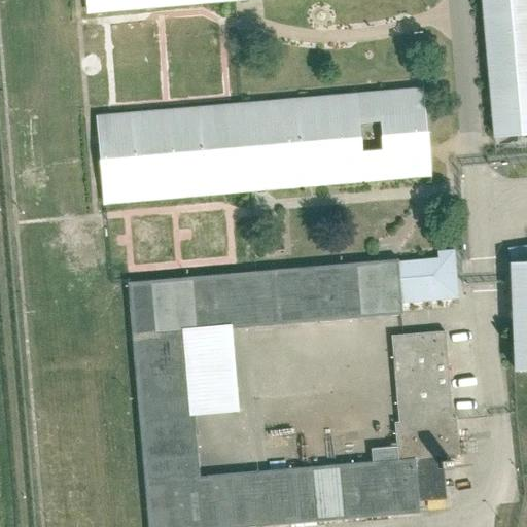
[(83,0),(85,14),(244,0),(83,0)]
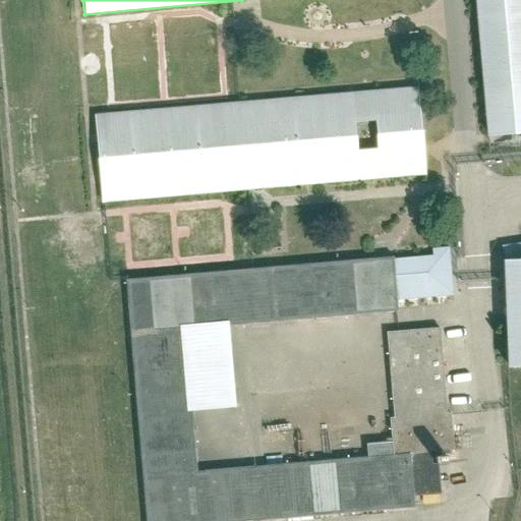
[(520,0),(473,0),(485,135),(520,132),(520,0)]
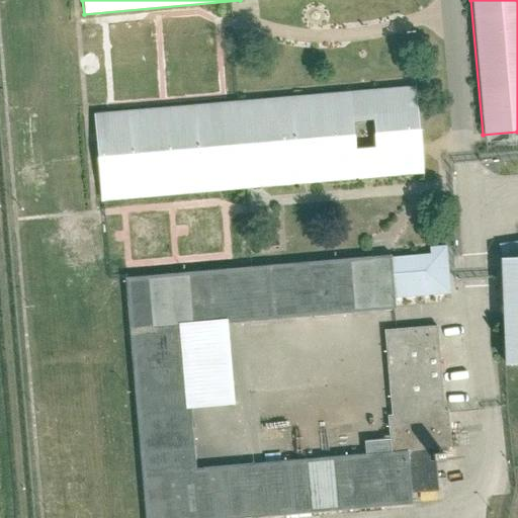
[(416,87),(90,112),(99,201),(423,173),(416,87)]
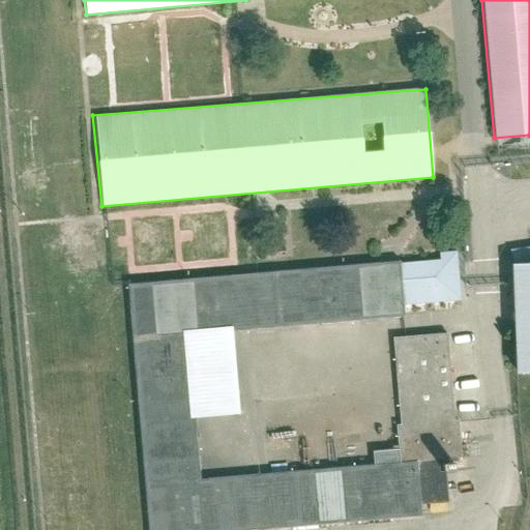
[(403,307),(461,303),(457,253),(439,254),(440,260),(400,263),(403,307)]
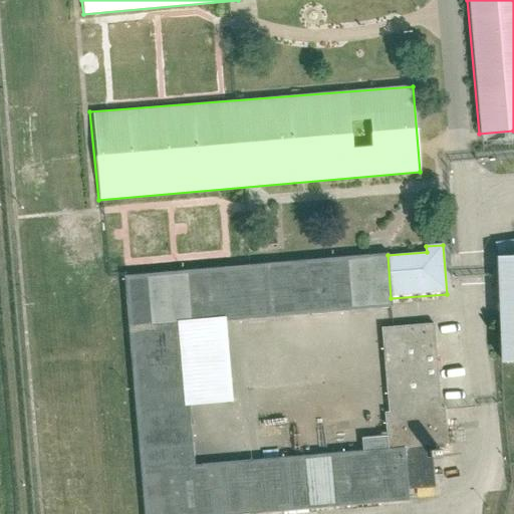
[(263,513),(408,502),(404,450),(390,451),(191,467),(186,407),(179,323),(225,319),(392,305),(391,298),(388,255),(121,276),(141,513),(263,513)]
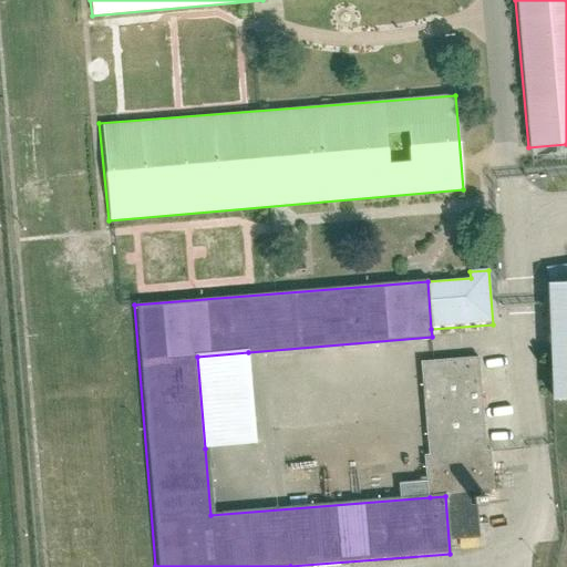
[(566,281),(549,282),(552,398),(566,398),(566,281)]
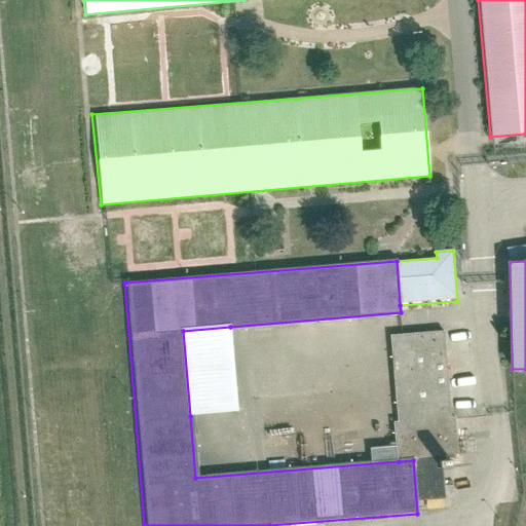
[(190,416),(236,413),(230,327),(183,331),(190,416)]
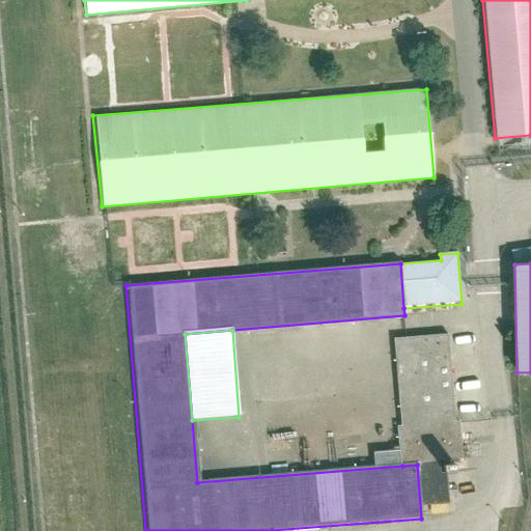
[(449,335),(392,339),(402,466),(417,465),(459,460),(449,335)]
